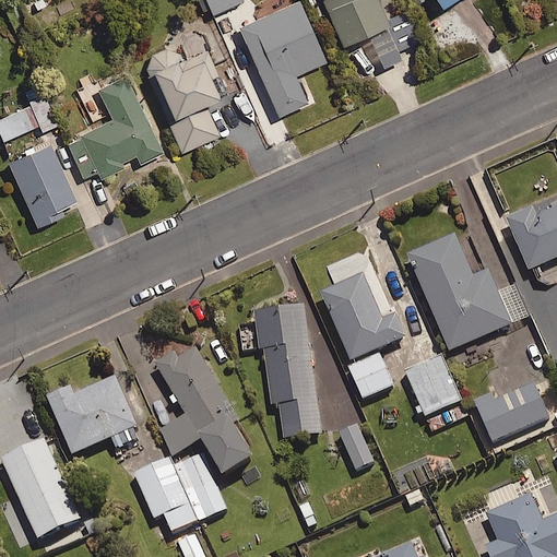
[(205,0),(209,9),(230,0),(205,0)]
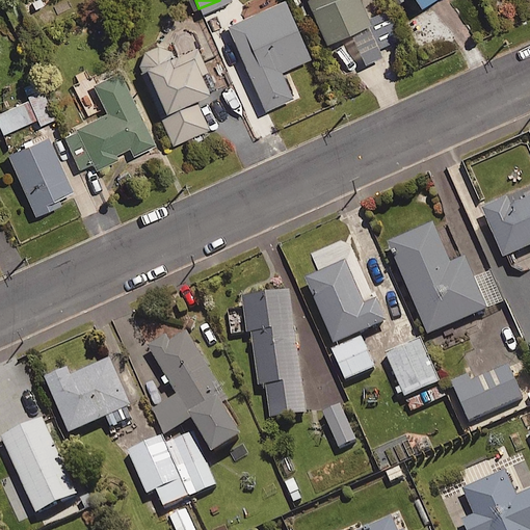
[(308,54),(284,0),(270,0),(224,20),(261,106),(290,94),(277,67),(308,54)]
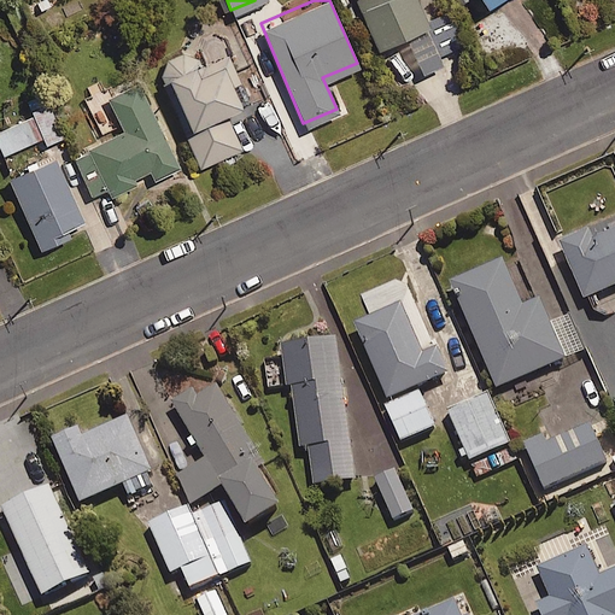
[(356,0),(373,42),(403,30),(420,71),(441,62),(438,51),(457,44),(444,10),(425,18),(416,0),(356,0)]
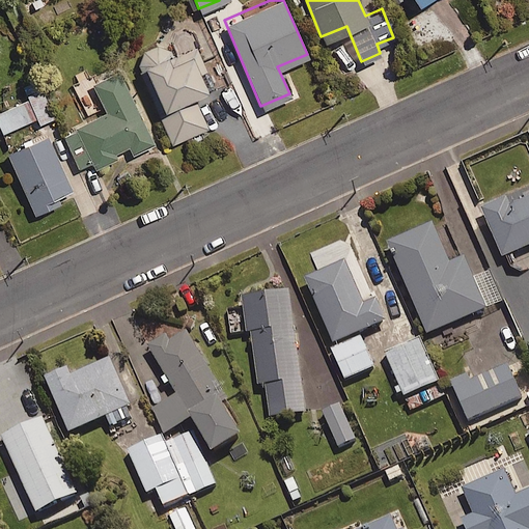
[(203,65),(186,22),(162,31),(165,39),(137,51),(151,87),(148,88),(169,140),(205,126),(193,92),(205,87),(198,67),(203,65)]
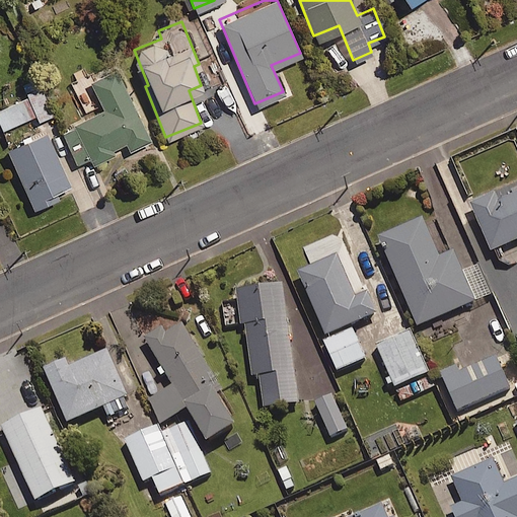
[(91,161),(114,151),(112,147),(125,141),(127,145),(146,137),(114,66),(89,77),(101,105),(61,124),(76,160),(88,154),(91,161)]
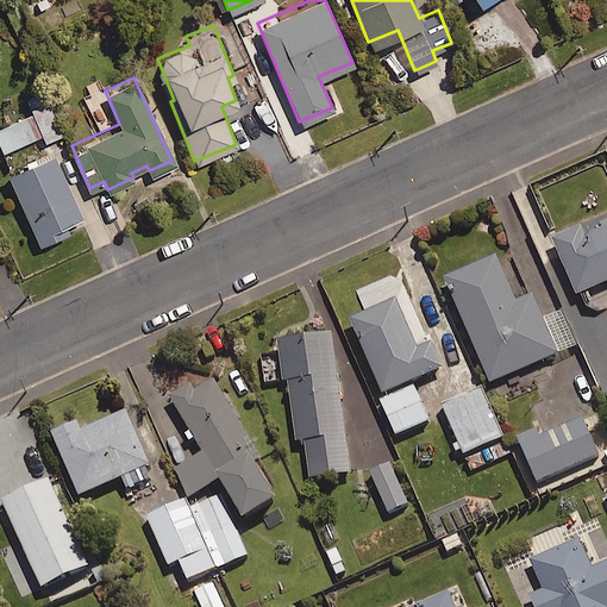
[(0,148),(39,132),(42,139),(60,132),(43,88),(25,95),(30,111),(0,121),(0,148)]
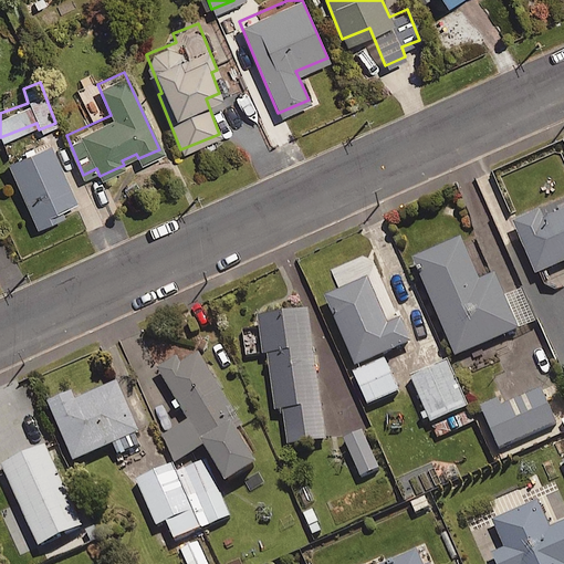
[(4,158),(34,225),(62,212),(61,208),(73,202),(45,139),(4,158)]
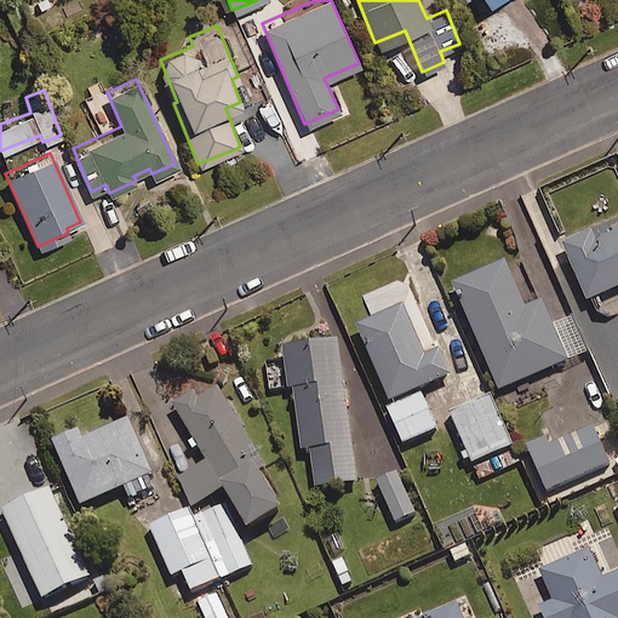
[(617,213),(561,239),(587,298),(617,282),(617,213)]
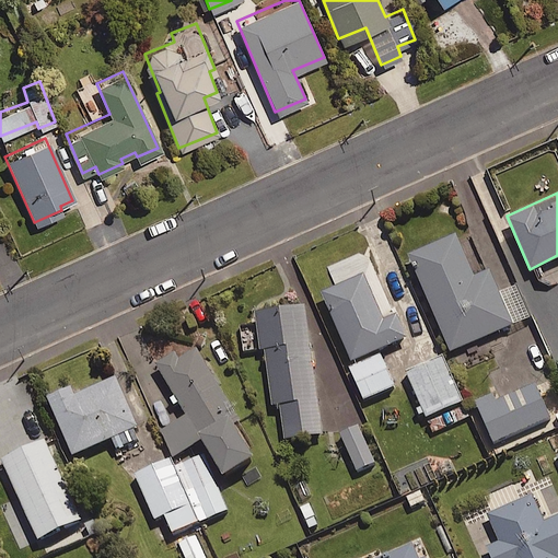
[(473,277),(455,235),(409,254),(449,350),(511,325),(488,270),(473,277)]
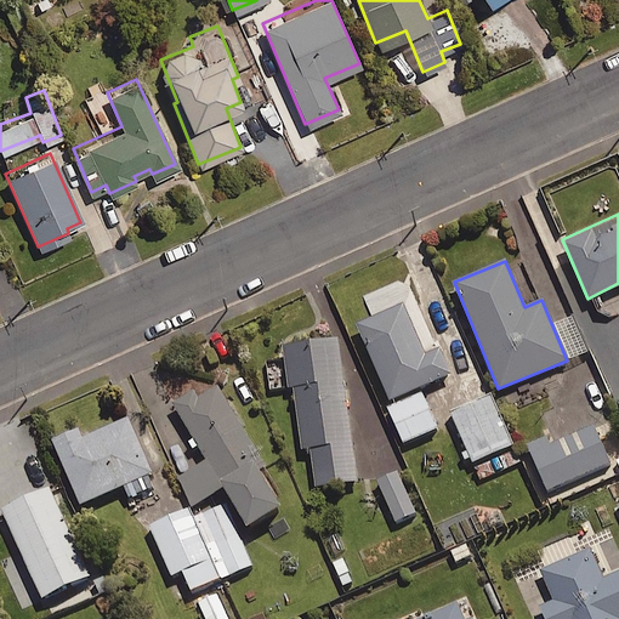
[(421,351),(401,304),(356,323),(390,399),(448,374),(435,345),(421,351)]
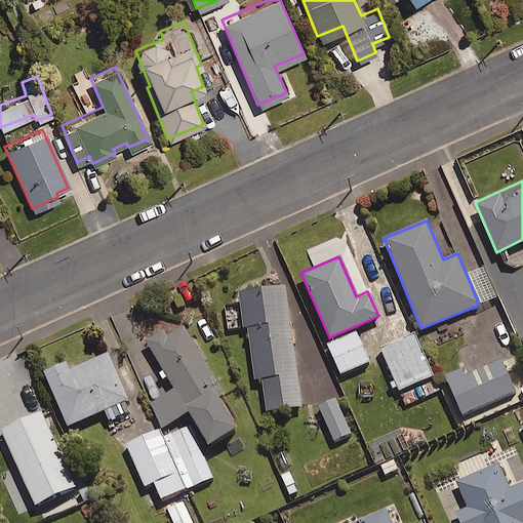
[(300,406),(284,285),(238,291),(241,308),(227,310),(229,328),(247,325),(253,378),(262,377),(266,411),(300,406)]
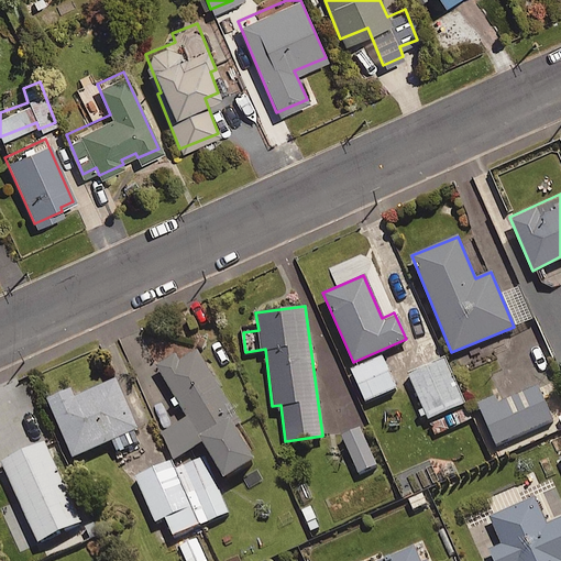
[(158,429),(173,458),(204,441),(221,477),(253,461),(198,348),(177,358),(175,353),(157,362),(184,417),(158,429)]
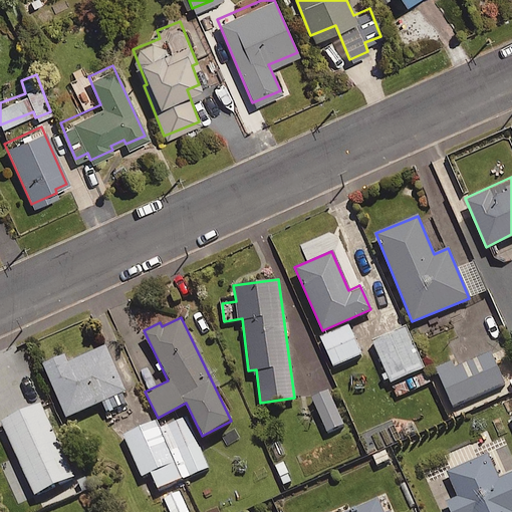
[(360,353),(347,324),(320,336),(332,365),(360,353)]
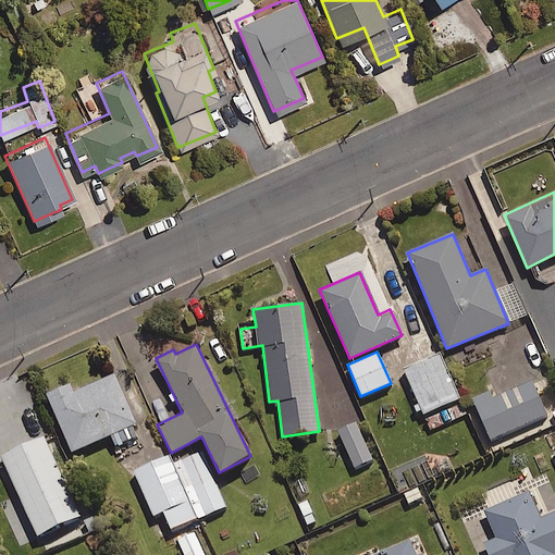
[(429,431),(465,414),(439,355),(397,373),(416,412),(419,410),(429,431)]
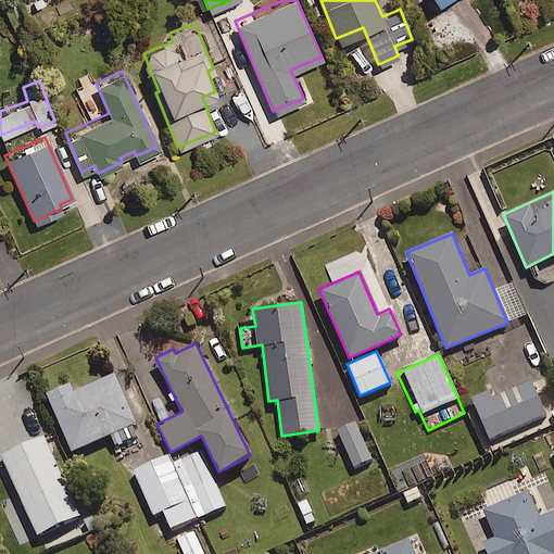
[(0,461),(1,461),(15,493),(0,499),(0,506),(15,542),(79,515),(46,437),(50,435),(27,380),(21,382),(15,372),(0,377),(0,461)]
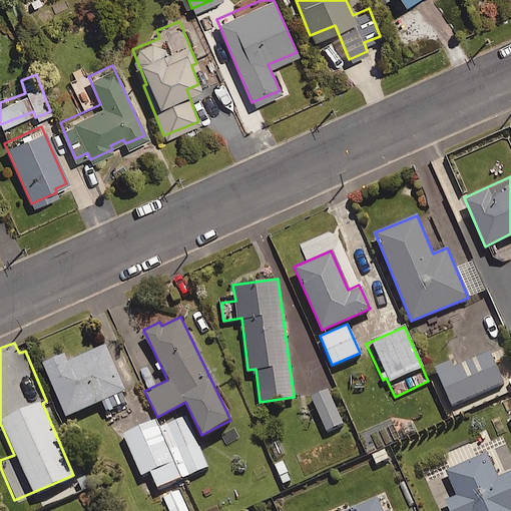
[(128,400),(104,345),(66,361),(64,354),(43,363),(65,415),(100,400),(104,410),(128,400)]
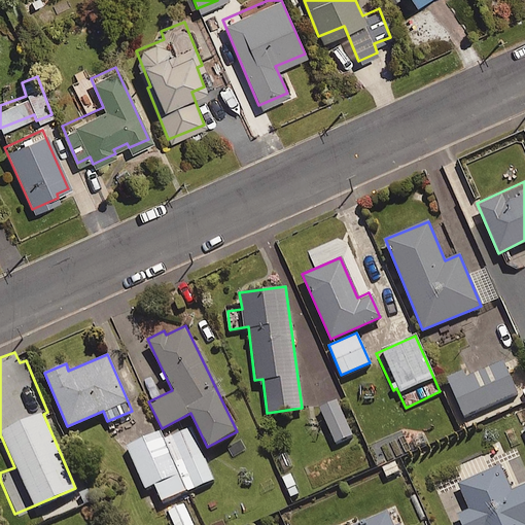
[(515,392),(502,360),(467,376),(464,369),(447,377),(462,414),(515,392)]
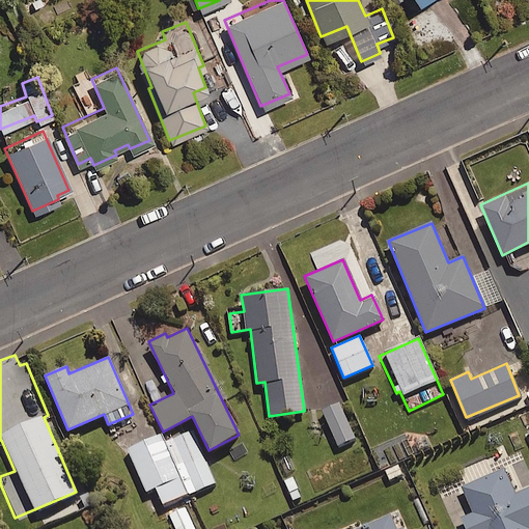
[(354,437),(338,402),(321,410),(337,445),(354,437)]
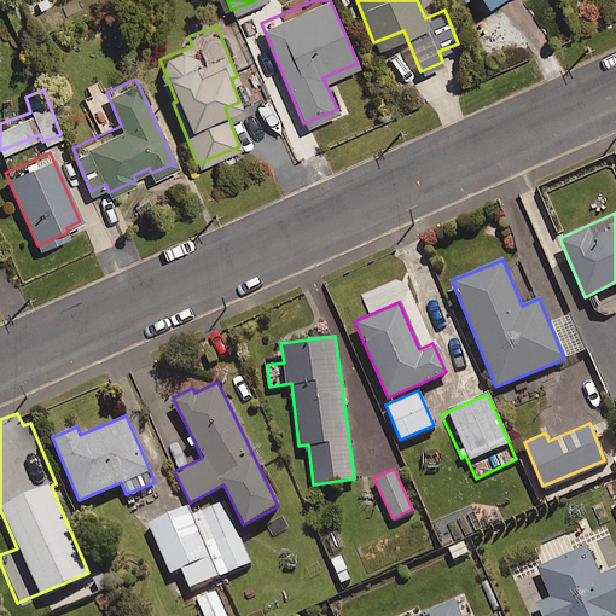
[(192,513),(187,504),(147,523),(170,571),(179,567),(190,588),(251,558),(222,500),(192,513)]
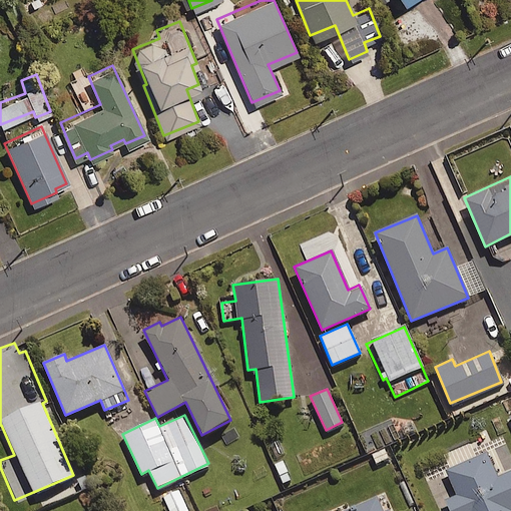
[(367,428),(356,432),(364,453),(375,449),(367,428)]
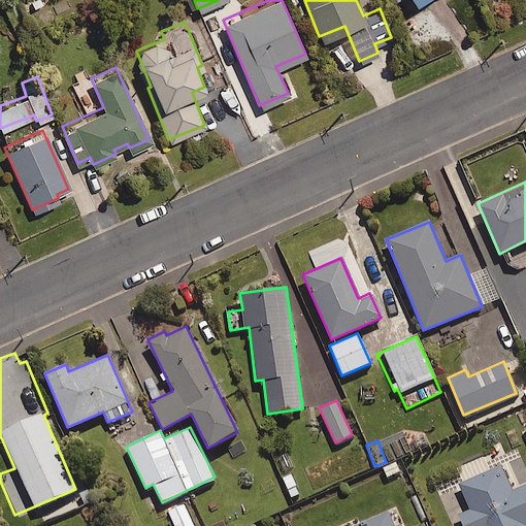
[(525,525),(525,482),(511,489),(499,465),(458,484),(469,511),(457,516),(461,525),(525,525)]
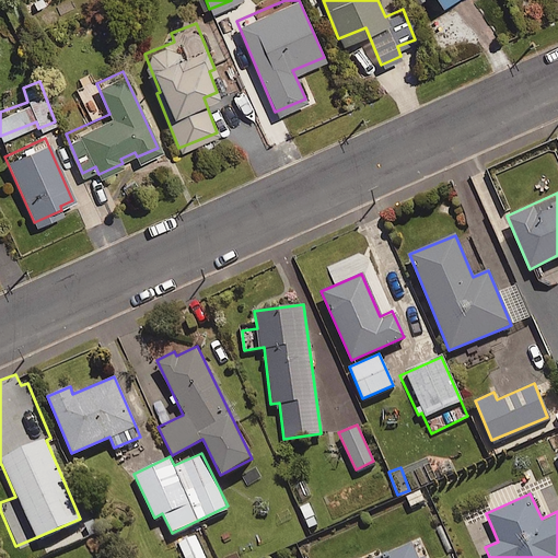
[(202,557),(195,538),(177,545),(182,557),(202,557)]
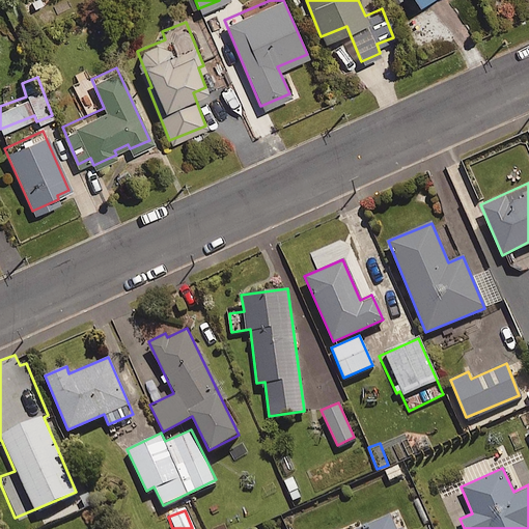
[(400,528),(393,512),(356,528),(400,528)]
